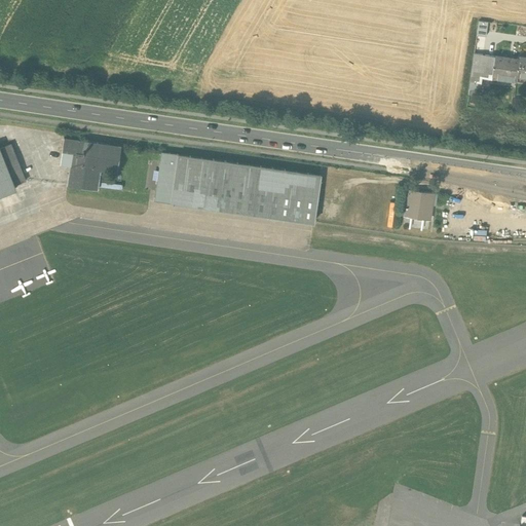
[(491,84),(492,79),(495,55),(474,52),(470,81),(481,83),(491,84)]
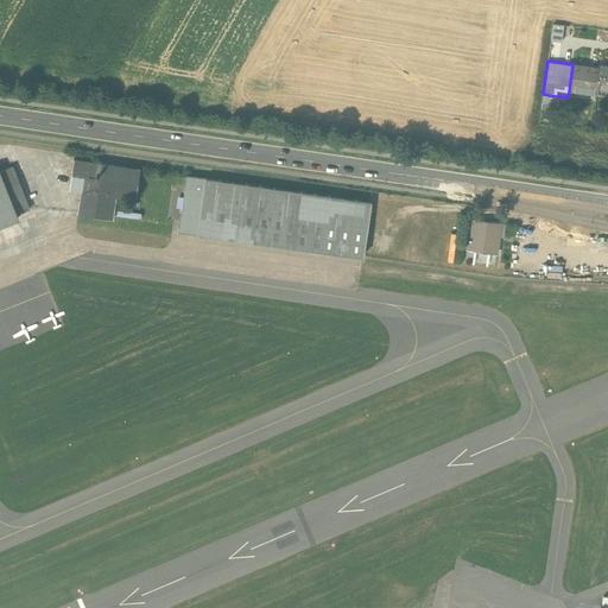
[(601,69),(572,64),(569,92),(597,95),(599,87),(601,69)]
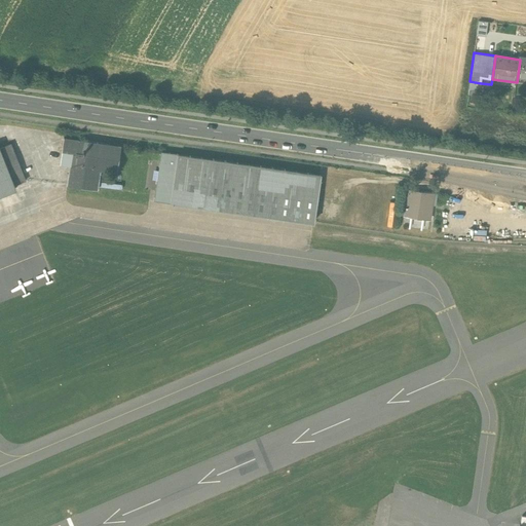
[(480,90),(481,83),(470,81),(468,89),(480,90)]
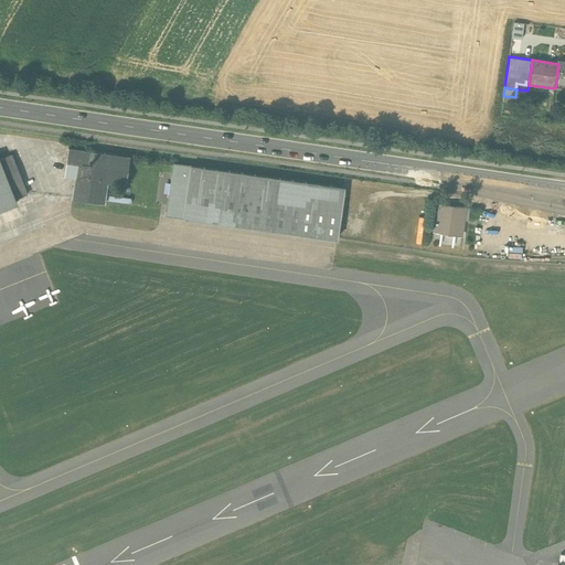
[(93,151),(68,148),(64,176),(76,177),(73,199),(104,203),(107,181),(126,183),(130,156),(93,151)]
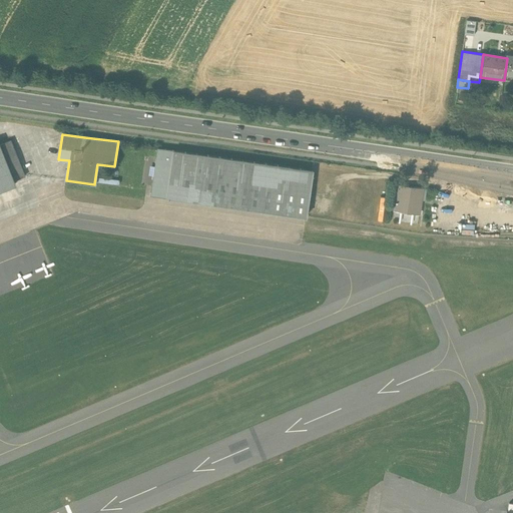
[(0,190),(15,184),(14,180),(25,176),(11,141),(0,145),(0,190)]
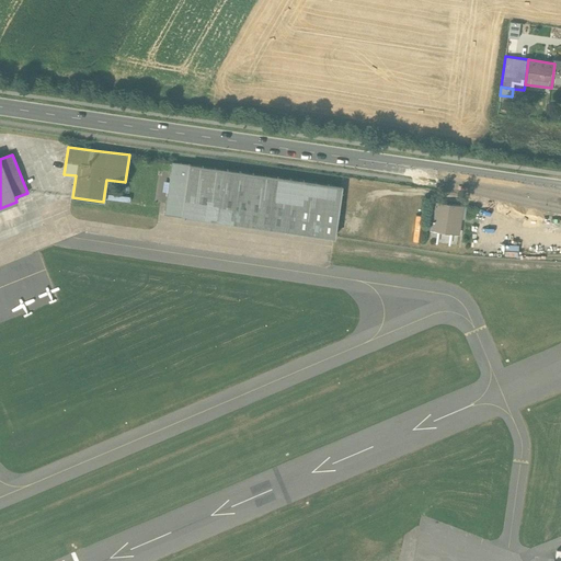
[(341,186),(172,161),(164,213),(334,238),(342,186),(341,186)]
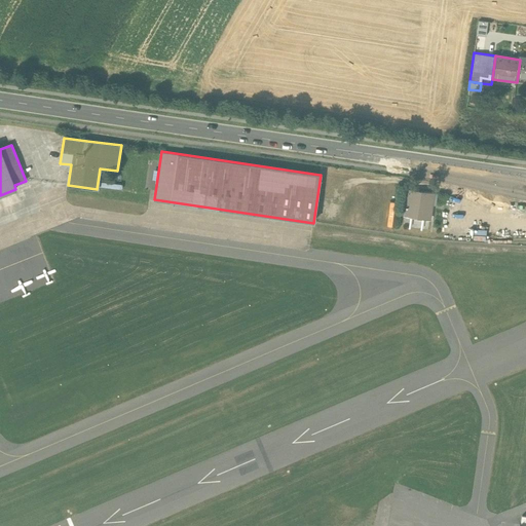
[(437,194),(408,190),(404,216),(429,220),(431,205),(435,207),(437,194)]
